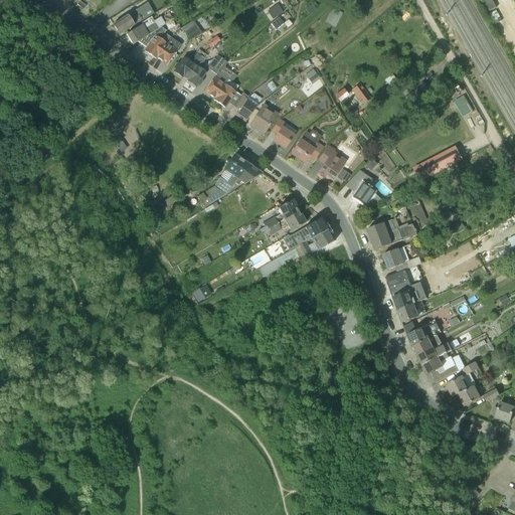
[(316,0),(304,9),(308,14),(319,5),(316,0)]
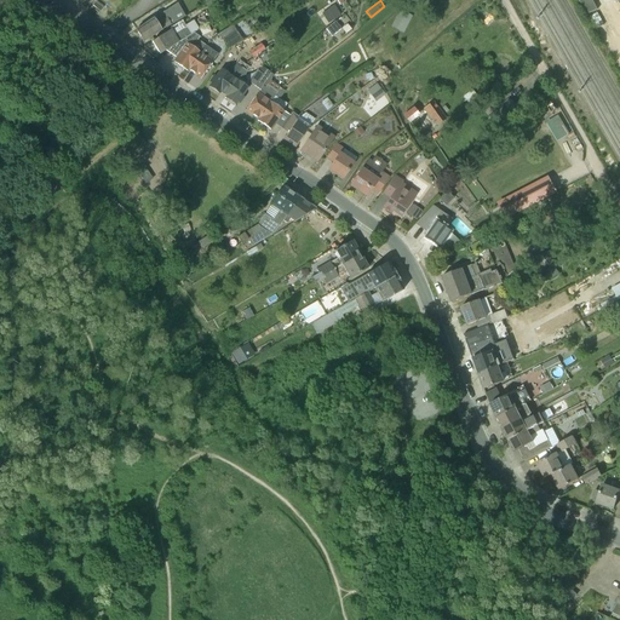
[(579,0),(584,13),(595,10),(591,0),(579,0)]
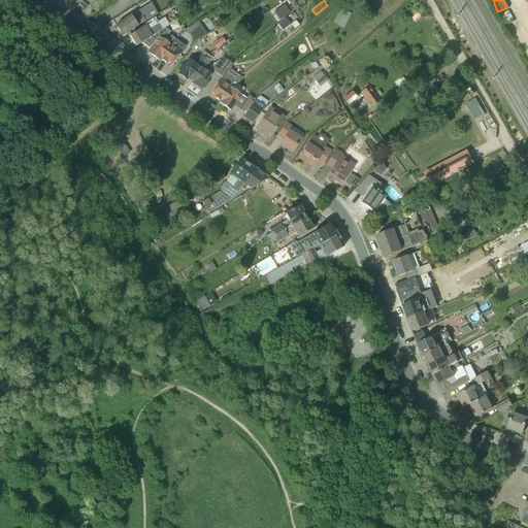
[(89,6),(83,1),(76,7),(83,13),(89,6)]
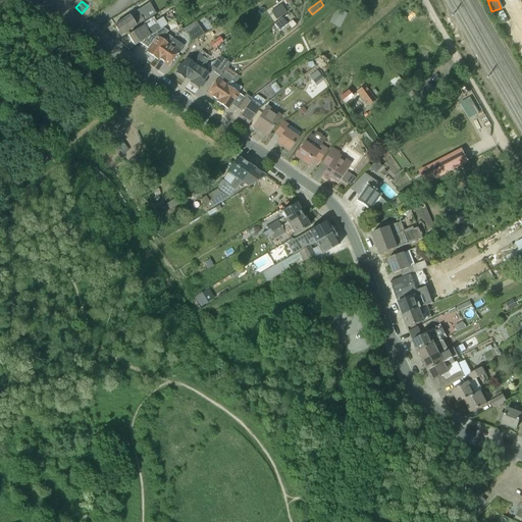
[(121,36),(129,31),(155,13),(149,3),(137,11),(140,15),(132,20),(129,16),(114,25),(121,36)]
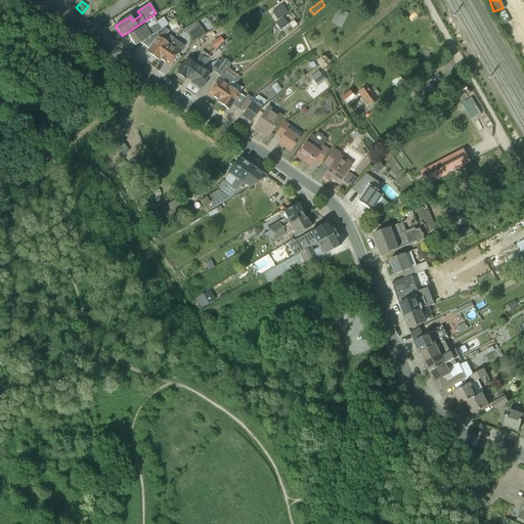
[(282,4),(277,8),(284,17),(290,13),(282,4)]
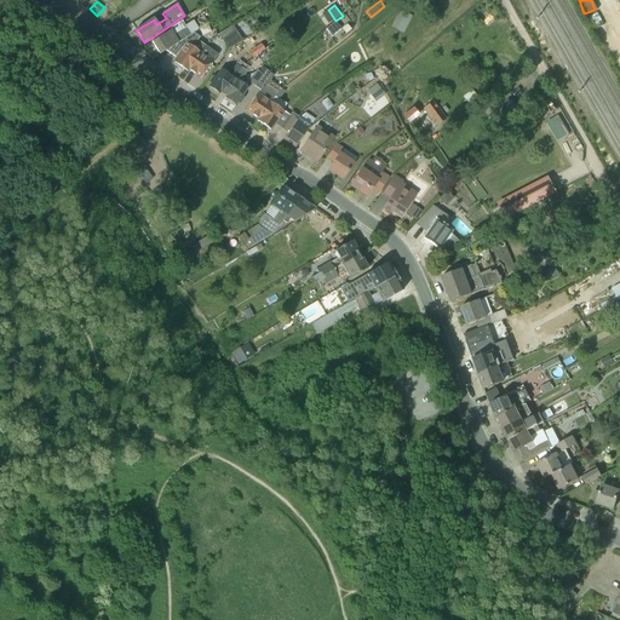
[(400,10),(391,27),(401,33),(403,27),(405,28),(411,16),(400,10)]
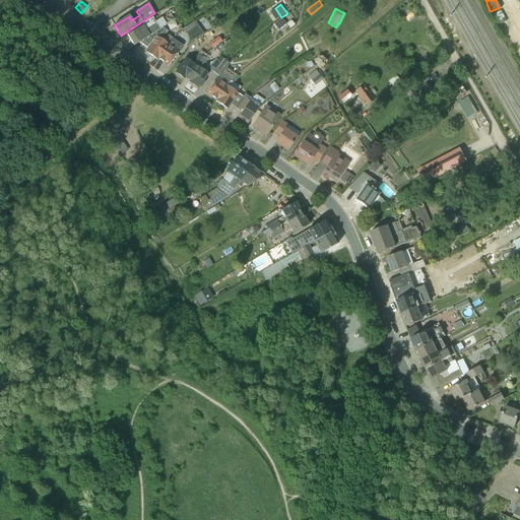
[(280,18),(273,24),(278,31),(285,24),(280,18)]
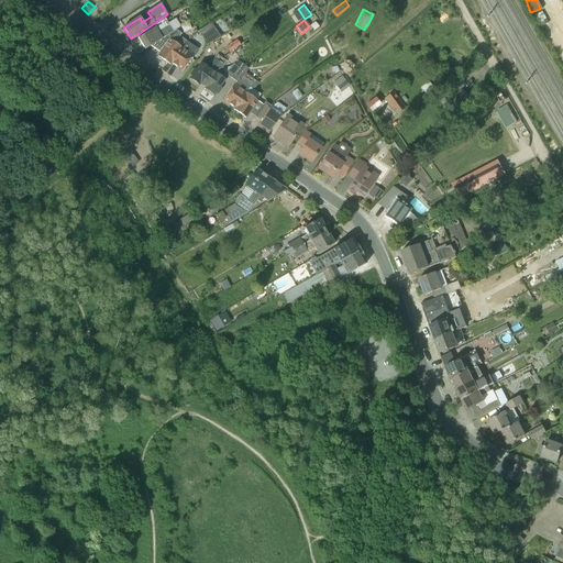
[(201,37),(214,29),(210,23),(198,32),(201,37)]
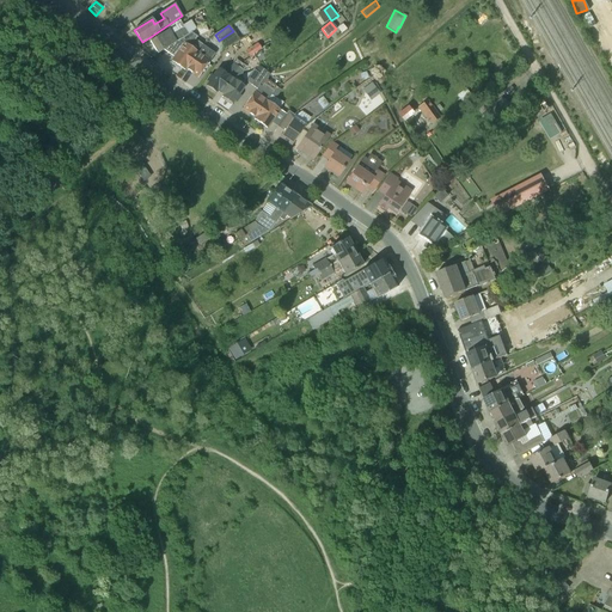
[(150,42),(158,54),(170,47),(188,35),(183,29),(172,36),(169,30),(150,42)]
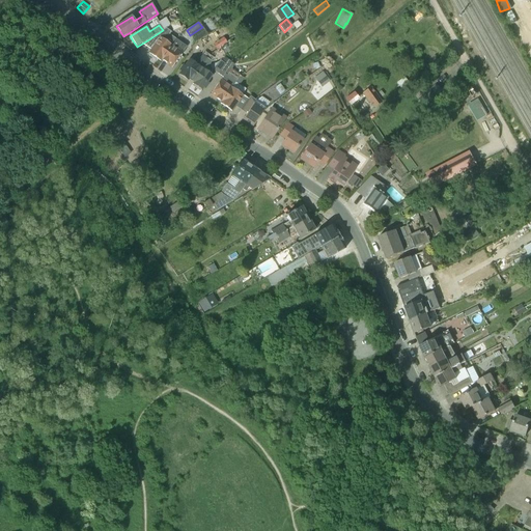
[(148,53),(161,61),(162,60),(175,39),(169,34),(170,32),(166,29),(163,30),(147,40),(155,46),(148,53)]
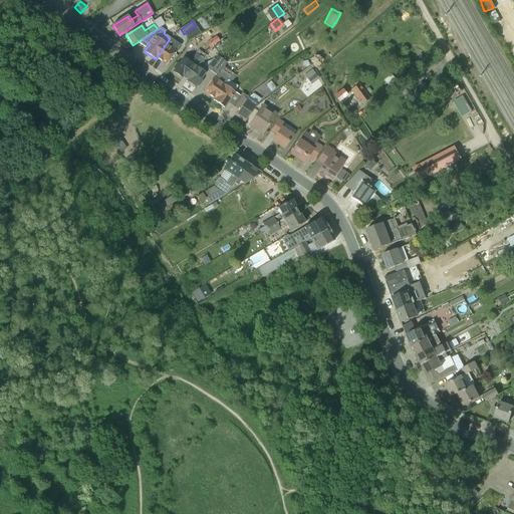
[(223,32),(217,36),(216,36),(206,43),(210,48),(220,41),(226,36),(223,32)]
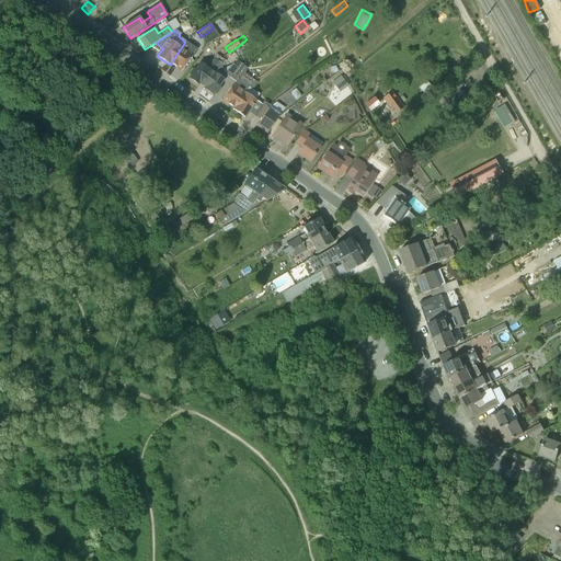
[(185,42),(171,64),(176,68),(176,69),(181,72),(196,49),(185,42)]
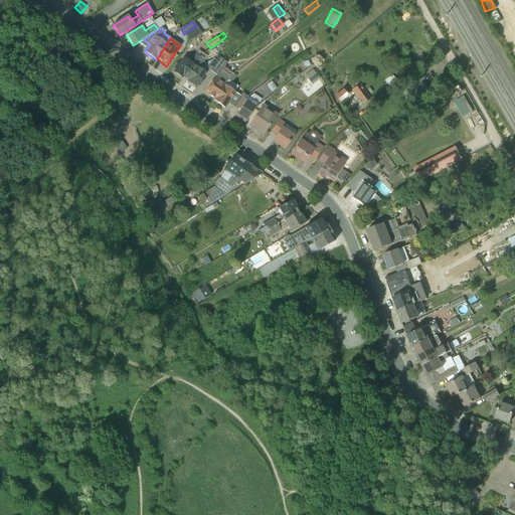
[(192,63),(183,57),(179,64),(178,63),(174,68),(176,69),(174,72),(181,77),(183,76),(186,78),(203,53),(198,51),(196,54),(195,54),(191,60),(193,61),(192,63)]
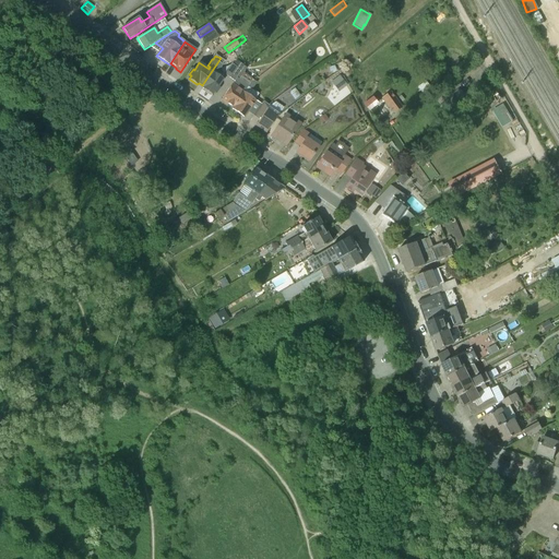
[(225,61),(221,58),(202,85),(205,87),(203,90),(212,95),(214,92),(216,93),(219,87),(218,86),(224,80),(214,73),(216,71),(218,72),(223,66),(222,64),(225,61)]
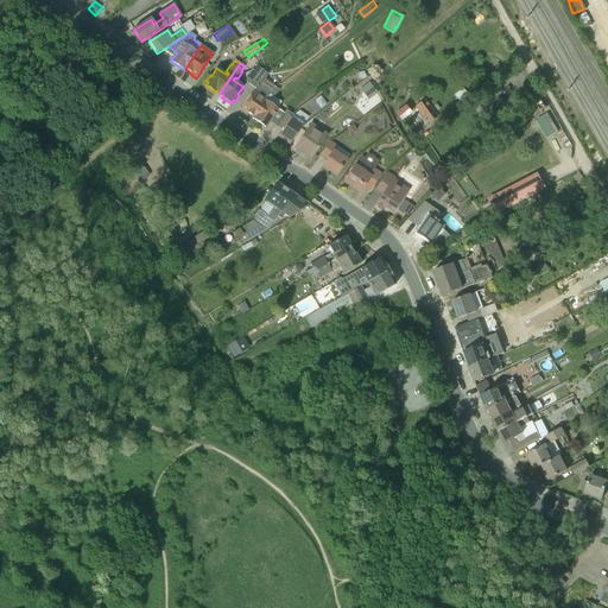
[(246,112),(253,116),(265,101),(265,100),(270,94),(260,87),(267,75),(261,70),(258,74),(249,86),(254,89),(240,109),(246,113),(246,112)]
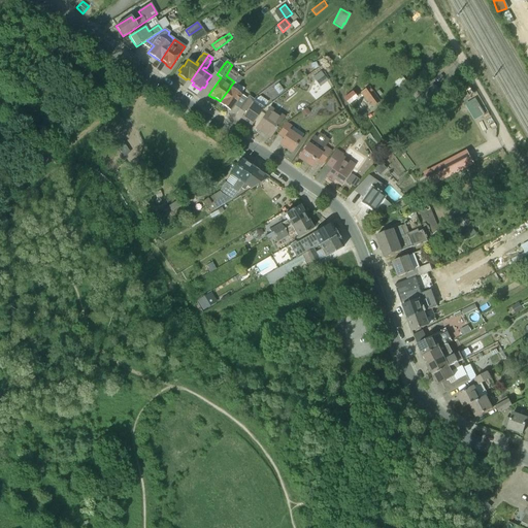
[(321,71),(312,77),(319,87),(328,80),(321,71)]
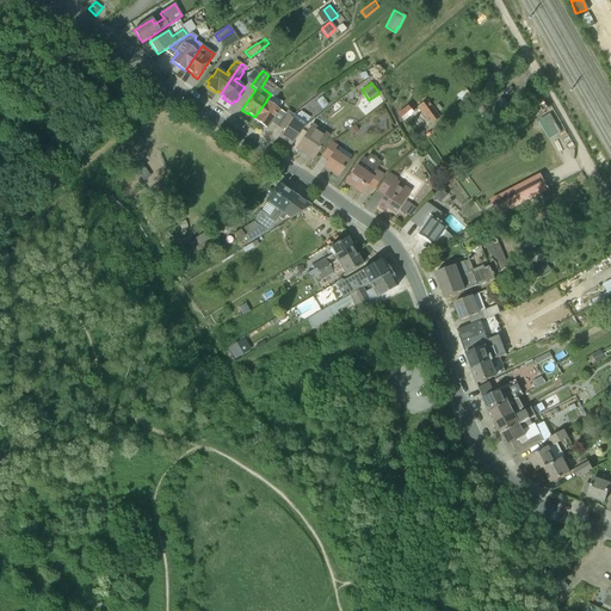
[(276,98),(279,93),(281,91),(278,88),(276,87),(271,94),(276,98)]
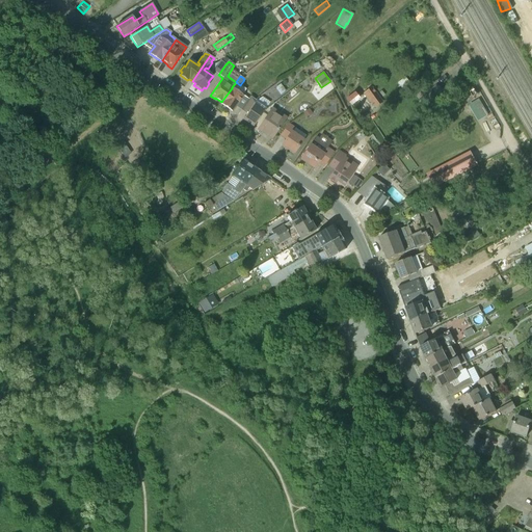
[(242,95),(236,90),(232,87),(232,88),(221,102),(220,104),(232,111),(238,103),(243,96),(242,95)]
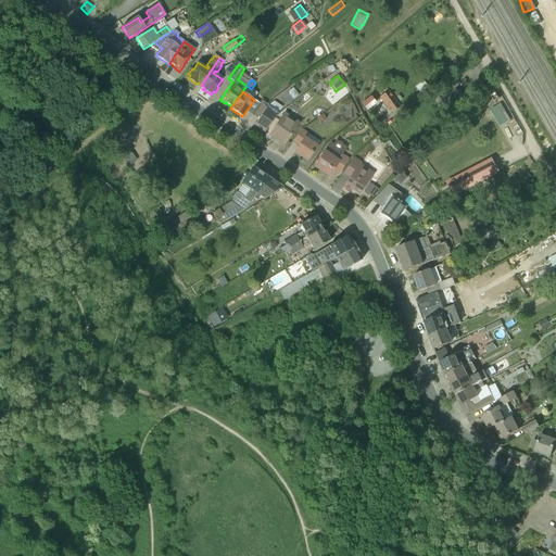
[(388,92),(379,99),(390,114),(400,108),(388,92)]
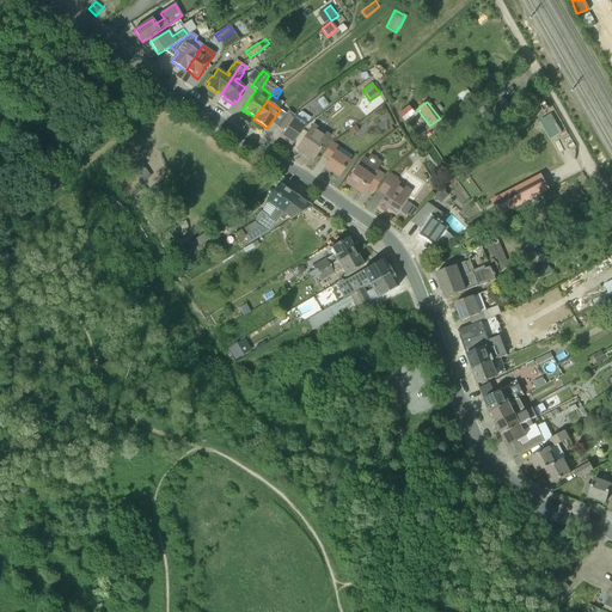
[(545,102),(540,106),(540,108),(546,114),(551,109),(549,106),(548,104),(545,102)]
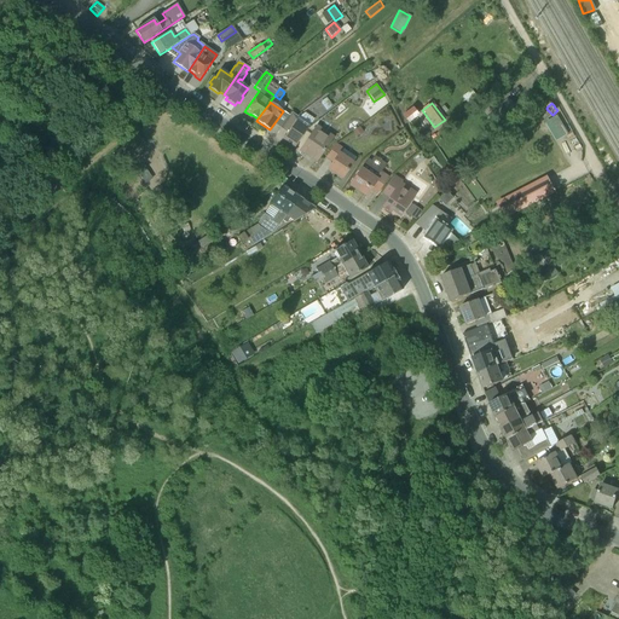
[(295,148),(301,138),(314,120),(305,114),(299,119),(289,113),(285,117),(278,127),(288,133),(283,139),(295,148)]
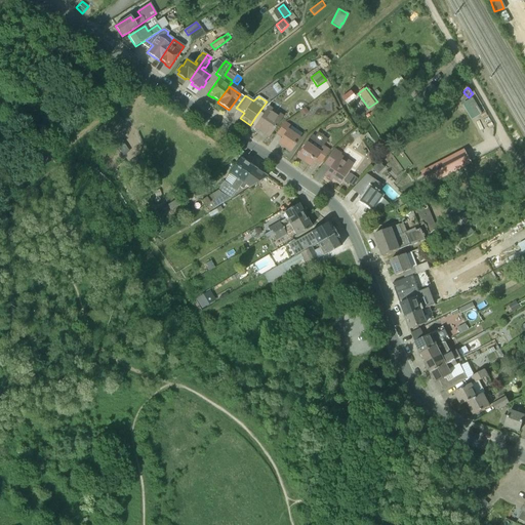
[(277,112),(269,107),(254,128),(268,137),(281,119),(275,115),(277,112)]
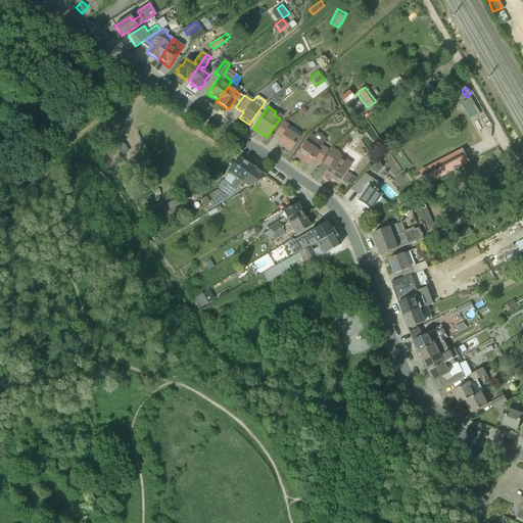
[(304,106),(297,111),(301,116),(307,111),(304,106)]
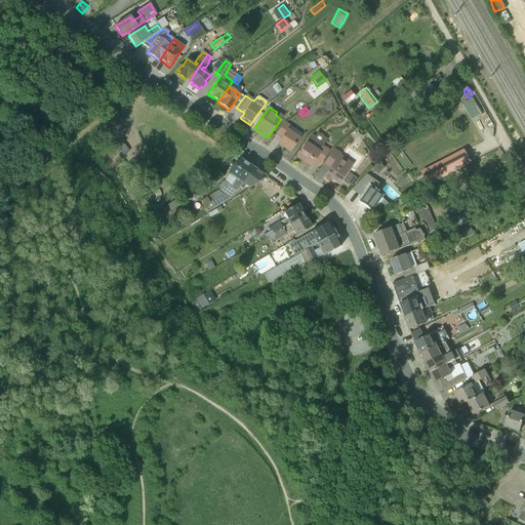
[(289,152),(295,144),(299,137),(288,130),(291,126),(285,122),(282,126),(276,134),(282,138),(278,144),(289,152)]
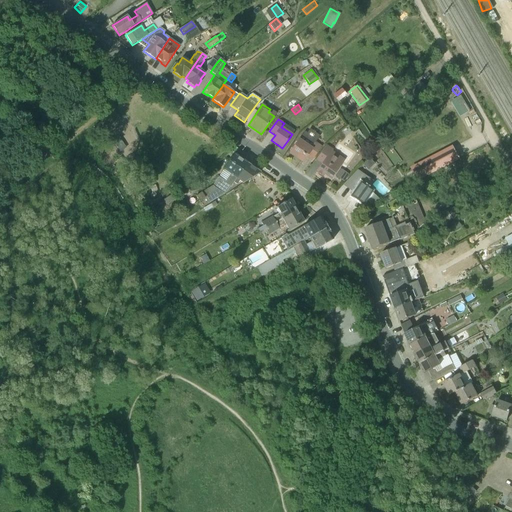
[(307,133),(305,132),(295,145),(290,154),(302,162),(308,154),(313,157),(321,146),(315,142),(317,140),(307,133)]
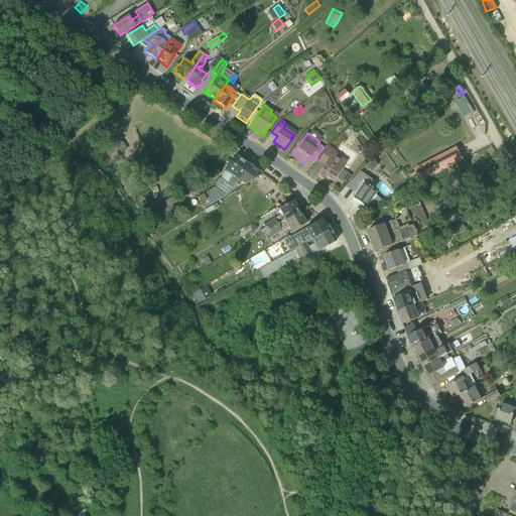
[(334,180),(339,172),(345,163),(332,155),(335,150),(330,147),(325,153),(318,161),(325,165),(318,173),(325,177),(327,175),(334,180)]
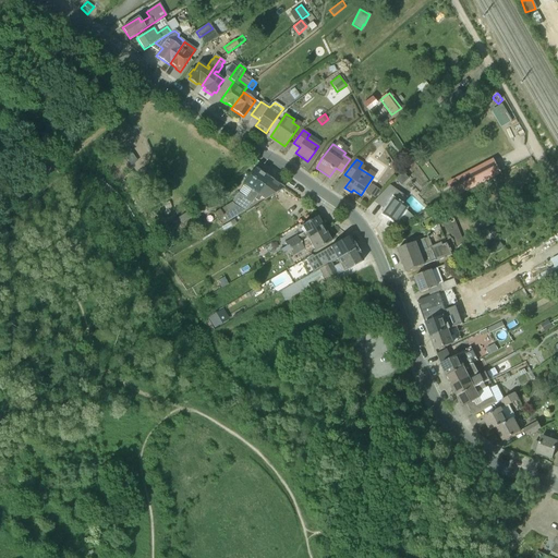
[(496,176),(488,161),(446,183),(452,194),(453,197),(496,176)]
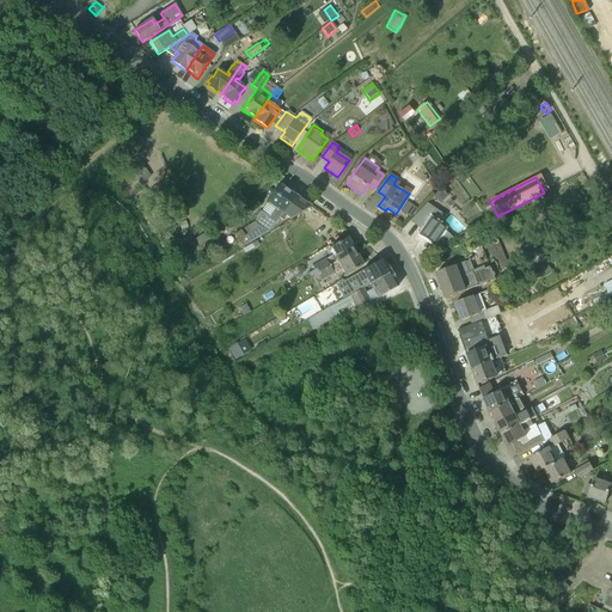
[(244,237),(248,243),(270,228),(277,218),(294,196),(280,185),(267,203),(275,209),(269,218),(261,212),(254,224),(234,234),(238,240),(244,237)]
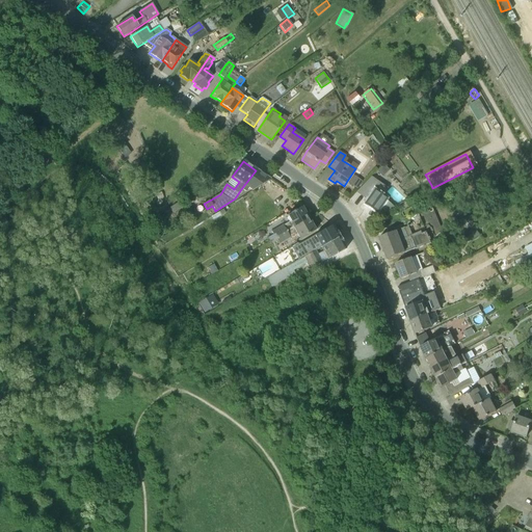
[(253,191),(261,185),(269,180),(256,170),(241,189),(235,198),(215,211),(216,212),(236,200),(242,190),(245,192),(248,189),(253,191)]
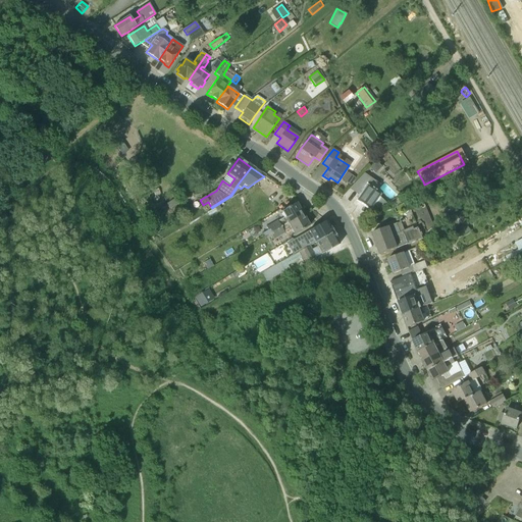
[(350,186),(355,178),(347,172),(342,179),(350,186)]
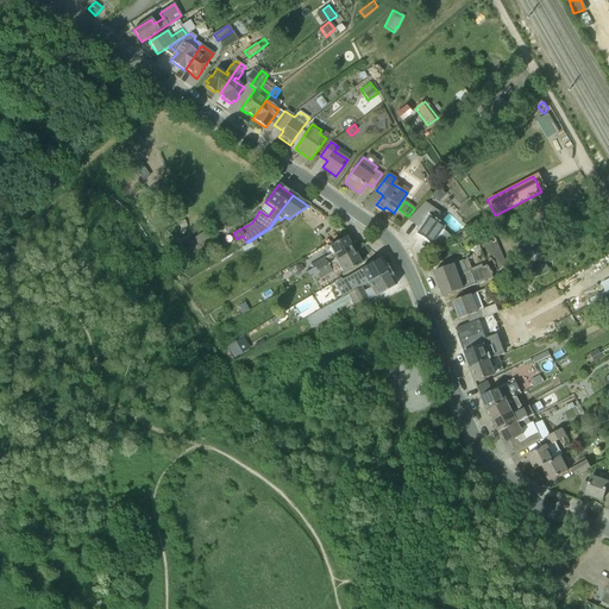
[(440,218),(432,212),(427,220),(419,214),(413,223),(421,228),(418,233),(431,243),(443,227),(437,224),(440,218)]
